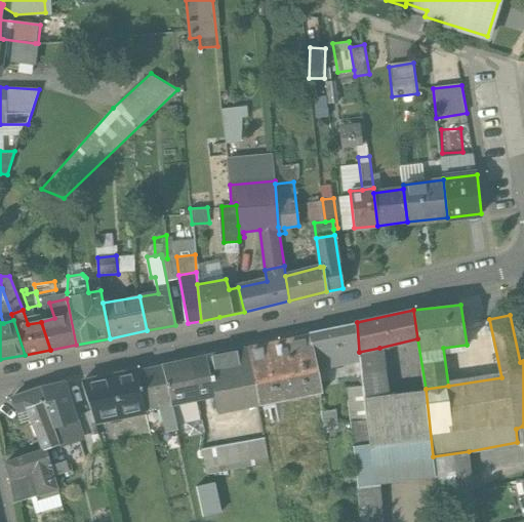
[(359,352),(357,322),(309,333),(307,335),(315,368),(359,359),(359,352)]
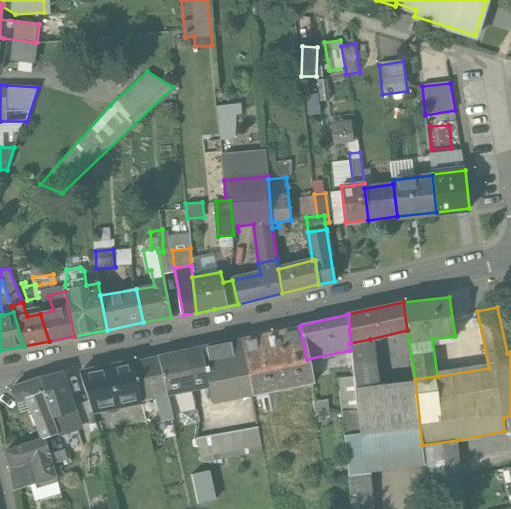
[(307,359),(299,327),(241,339),(252,394),(311,382),(307,359)]
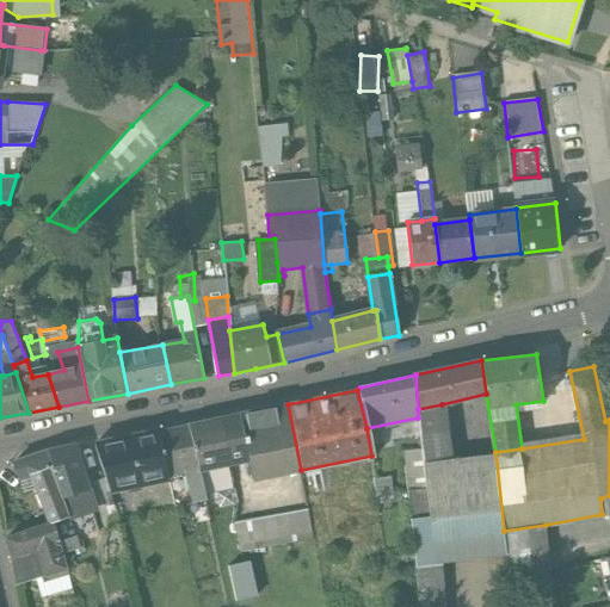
[(301,470),(288,404),(239,414),(248,459),(251,475),(276,470),(277,474),(281,474),(279,469),(296,466),(299,471),(301,470)]
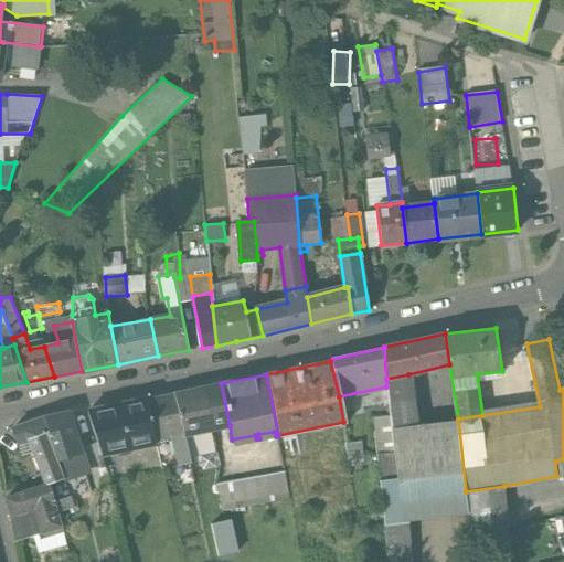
[(386,379),(386,386),(403,511),(467,501),(466,491),(458,419),(417,424),(408,374),(386,379)]
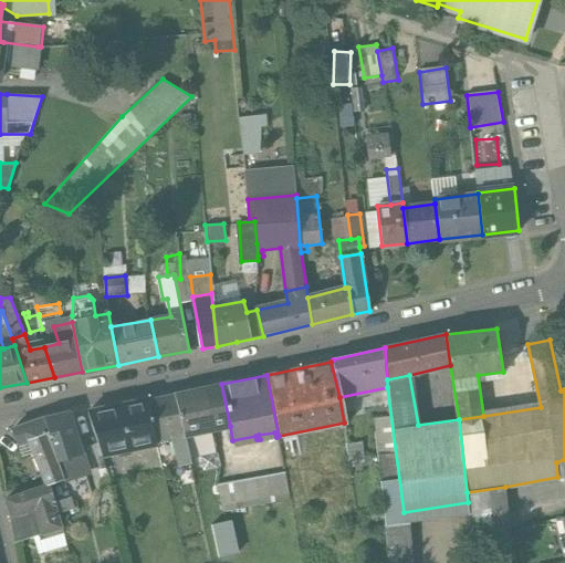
[(221,384),(176,394),(184,433),(185,436),(230,426),(221,384)]
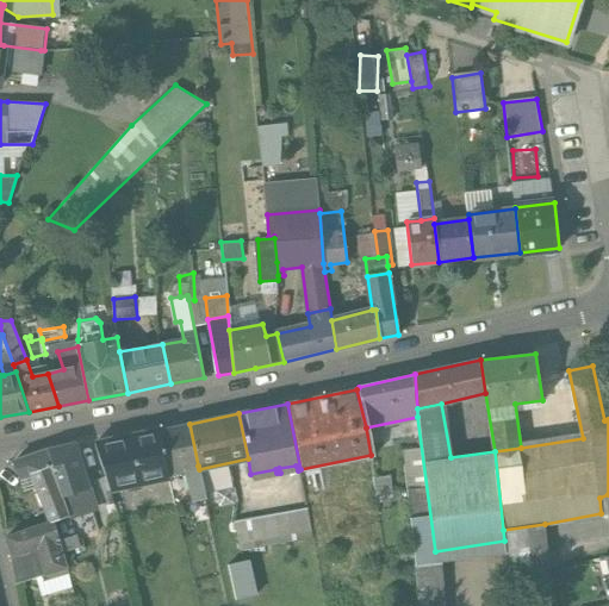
[(168,472),(198,466),(190,424),(157,430),(168,472)]
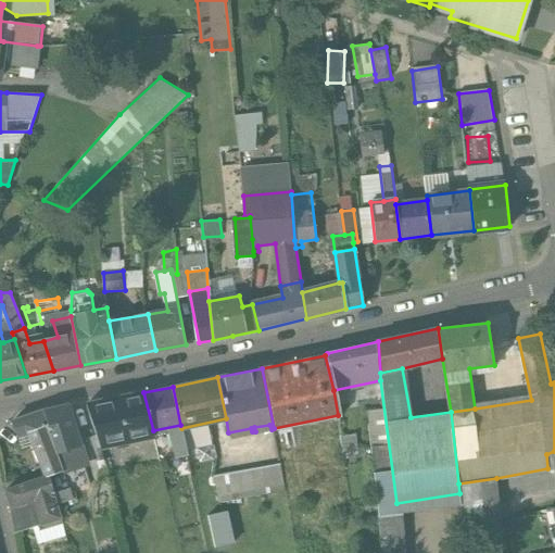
[(154,436),(153,430),(143,392),(87,404),(101,447),(154,436)]
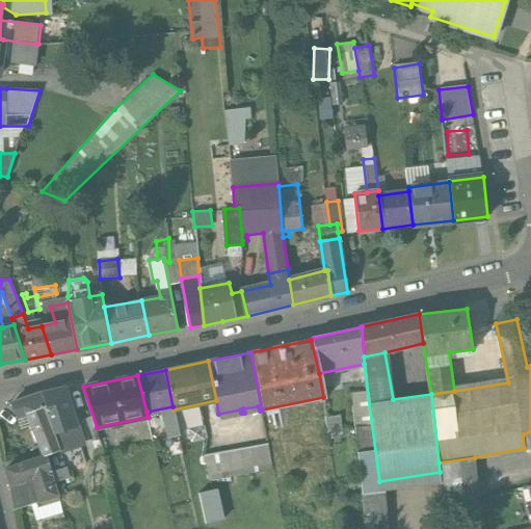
[(19,416),(27,413),(46,405),(55,431),(76,425),(64,388),(42,393),(15,401),(19,416)]
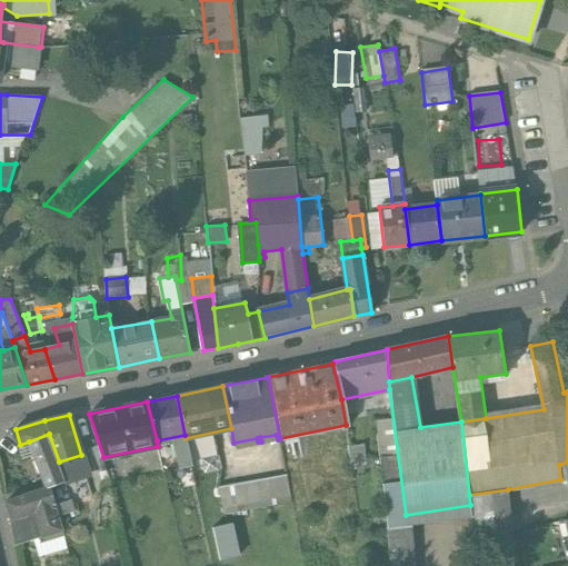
[(49,434),(29,442),(47,487),(51,486),(56,502),(70,498),(65,480),(59,462),(49,434)]
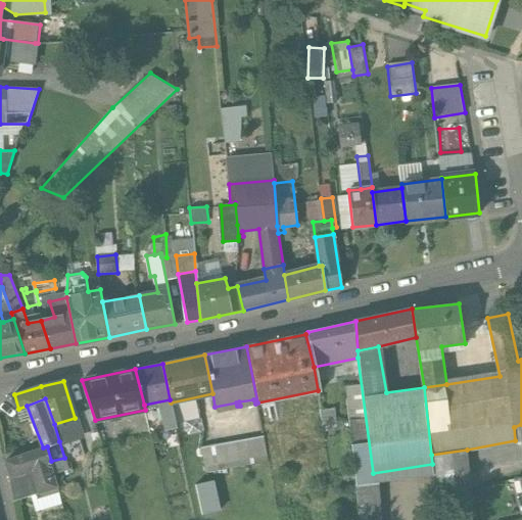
[(336,408),(322,410),(323,424),(337,422),(336,408)]
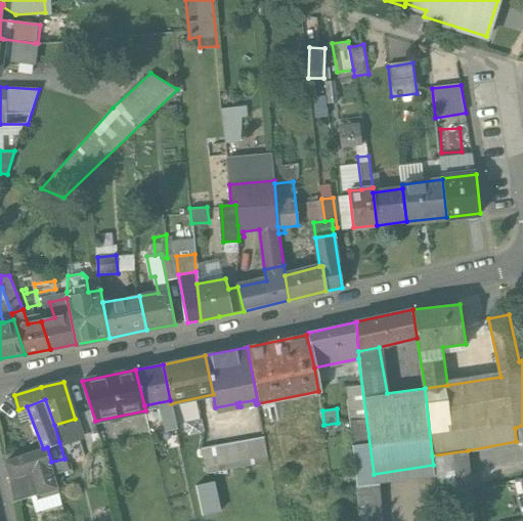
[(352,441),(365,440),(364,413),(350,413),(352,441)]
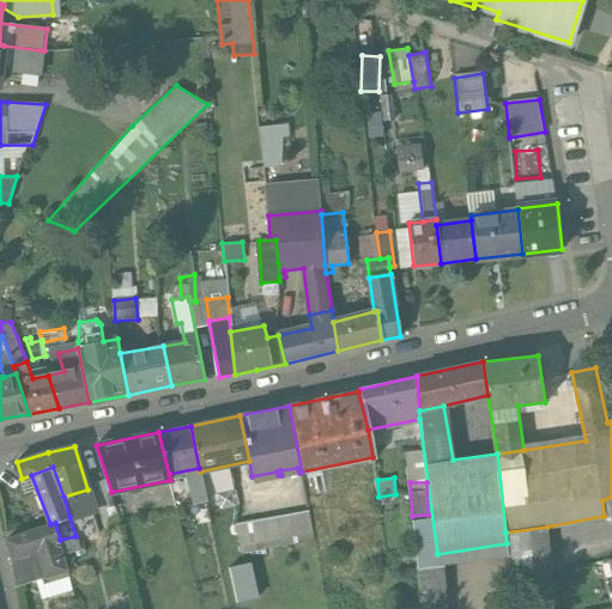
[(203,483),(191,487),(195,503),(207,500),(203,483)]
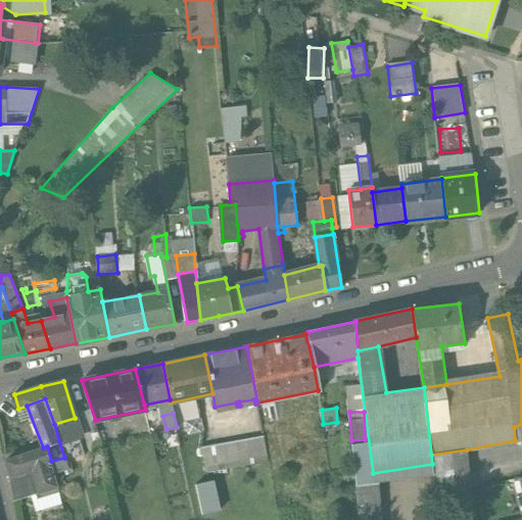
[(81,434),(75,418),(54,424),(59,441),(81,434)]
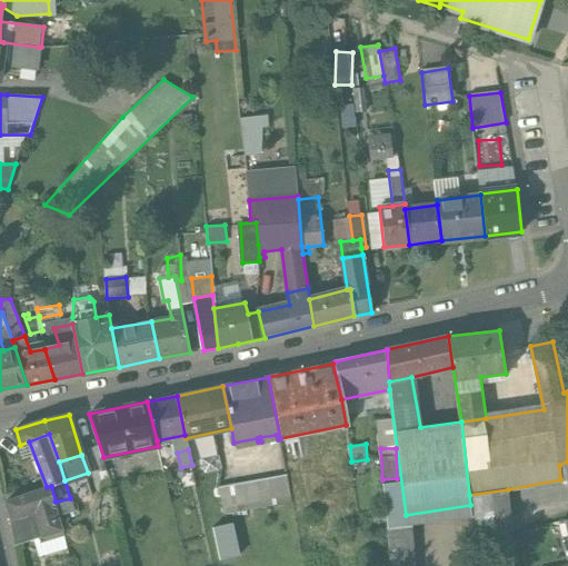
[(287,474),(247,482),(252,508),(292,500),(288,483),(287,474)]
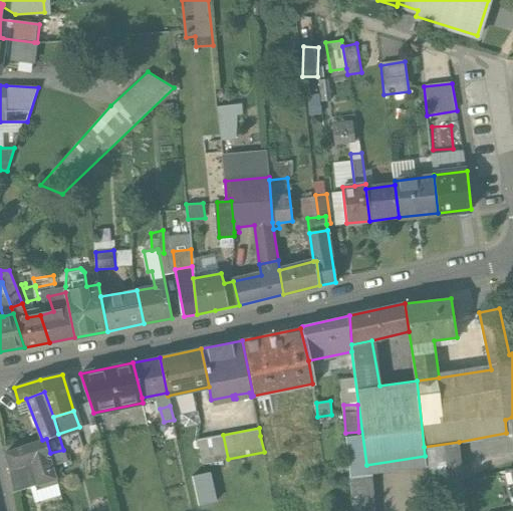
[(277,433),(260,436),(264,452),(264,454),(280,451),(277,433)]
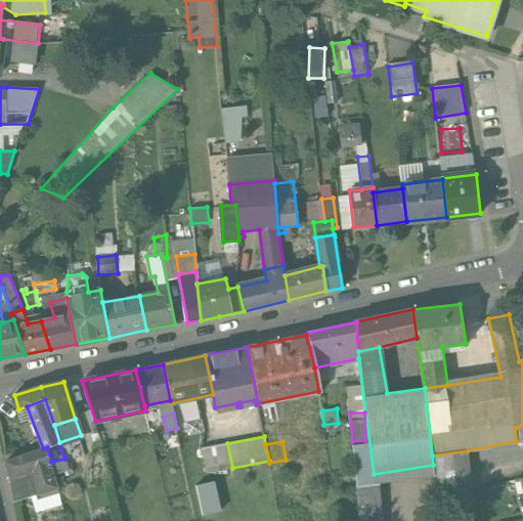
[(222,443),(201,447),(206,472),(227,468),(222,443)]
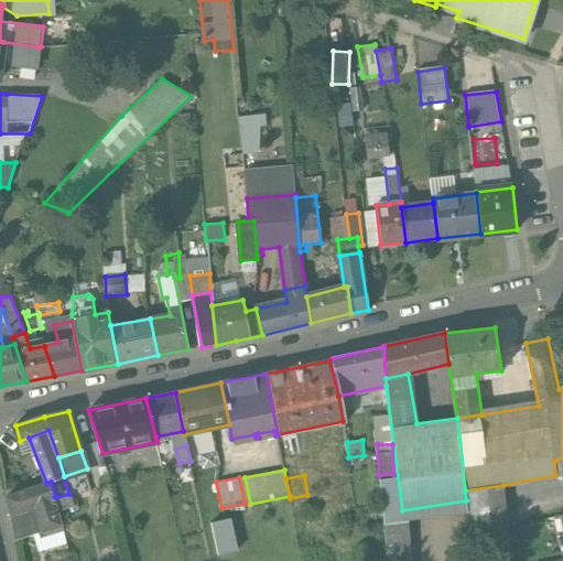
[(58,526),(63,525),(58,509),(55,497),(51,482),(46,483),(7,496),(12,517),(17,538),(58,526)]
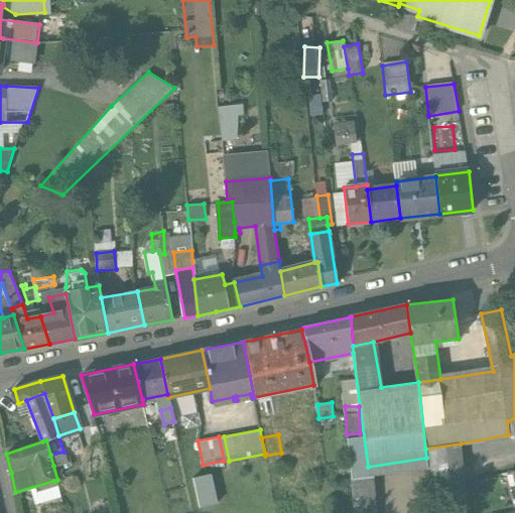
[(301,443),(289,445),(291,460),(303,458),(301,443)]
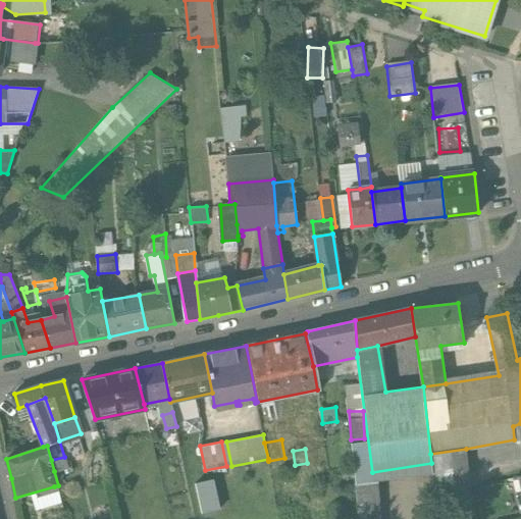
[(431,463),(432,472),(435,498),(473,492),(466,449),(430,454),(431,463)]
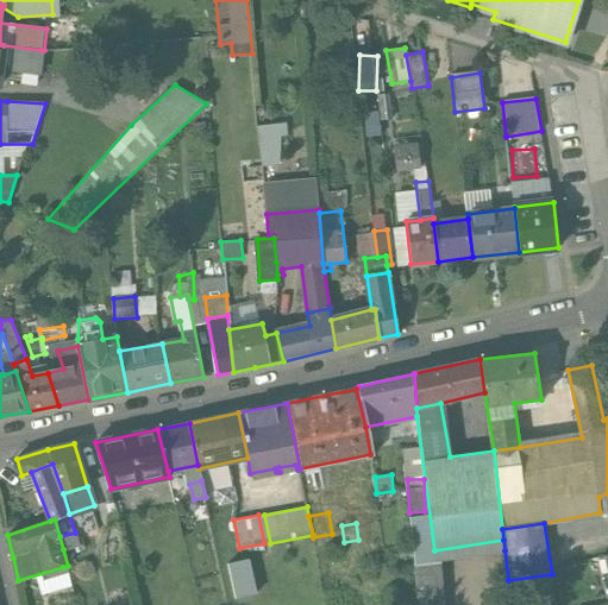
[(80,544),(75,533),(60,536),(63,549),(80,544)]
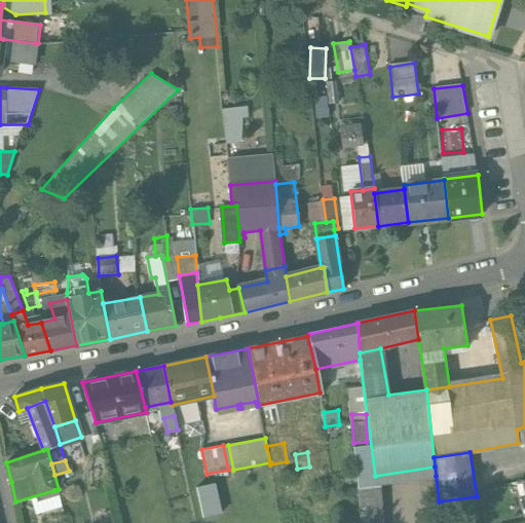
[(435,467),(375,476),(358,479),(362,522),(382,522),(381,484),(436,476),(435,467)]
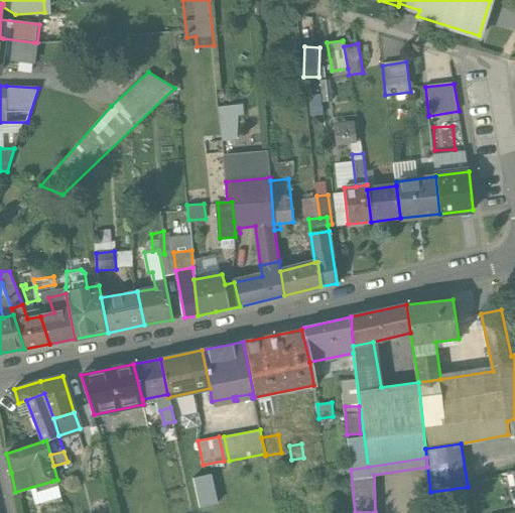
[(210,474),(192,478),(200,507),(217,503),(210,474)]
